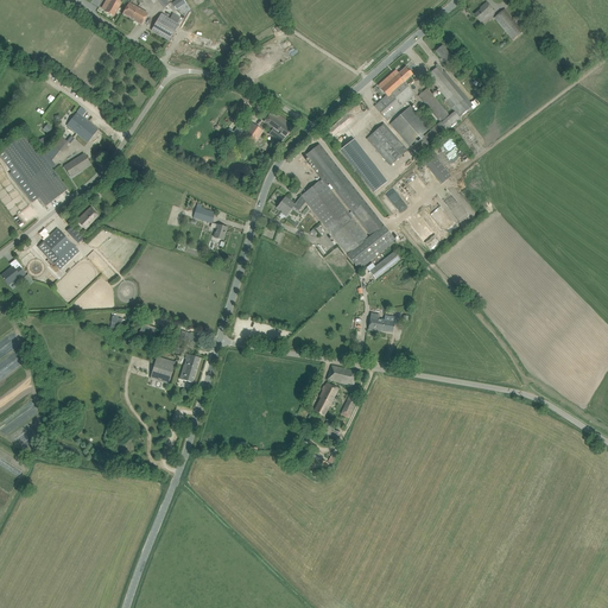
[(106,0),(102,7),(106,10),(106,12),(114,17),(122,1),(126,4),(127,0),(106,0)]
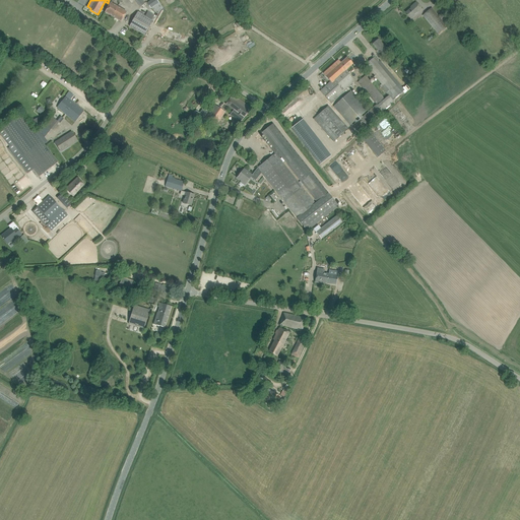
[(406,13),(411,19),(424,10),(416,2),(410,7),(411,8),(406,13)]
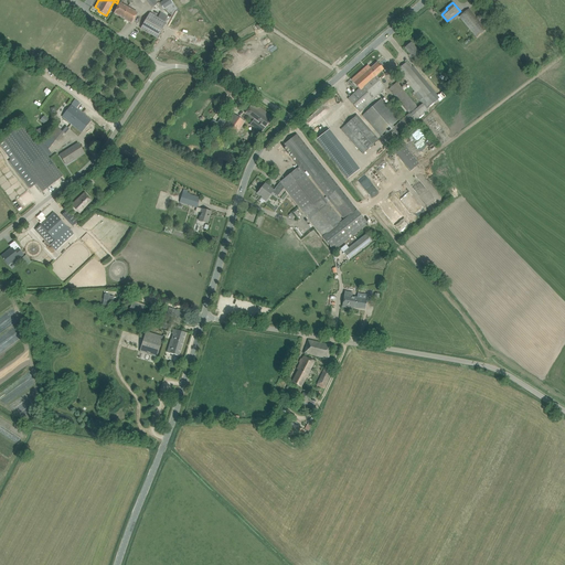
[(120,3),(117,9),(115,13),(131,23),(138,13),(120,3)]
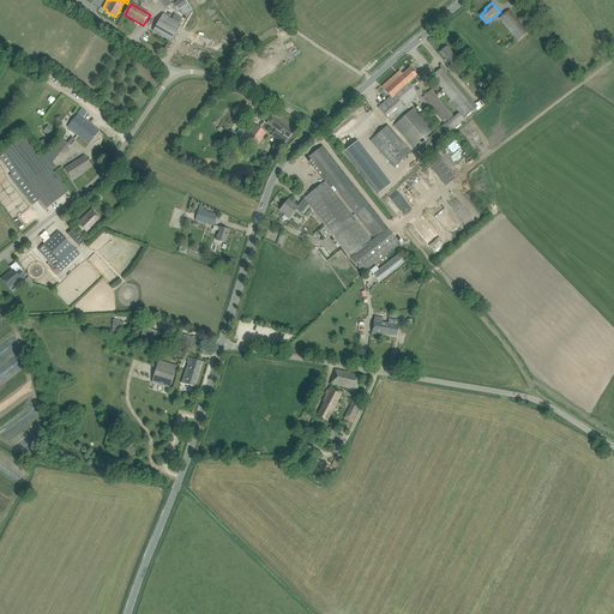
[(527,28),(522,23),(524,20),(521,16),(518,18),(511,10),(499,18),(518,41),(533,29),(529,25),(527,28)]
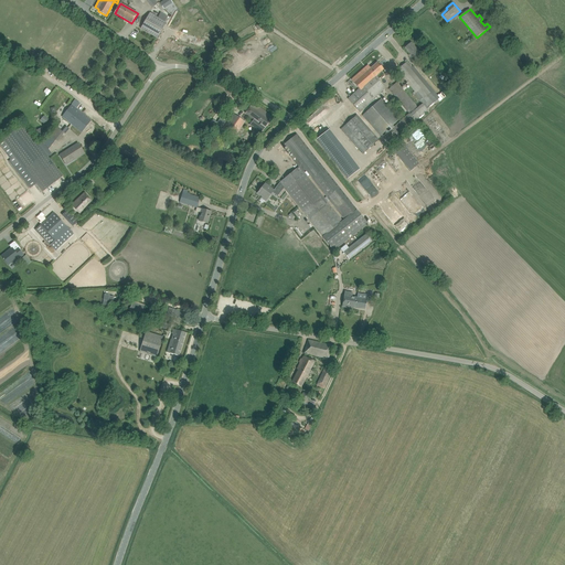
[(157,38),(160,33),(166,23),(156,17),(157,16),(151,12),(149,13),(140,29),(157,38)]
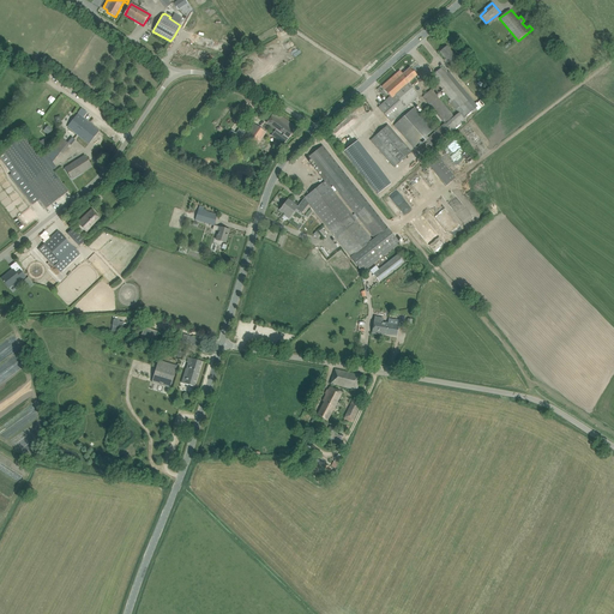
[(214,16),(198,28),(203,34),(218,23),(214,16)]
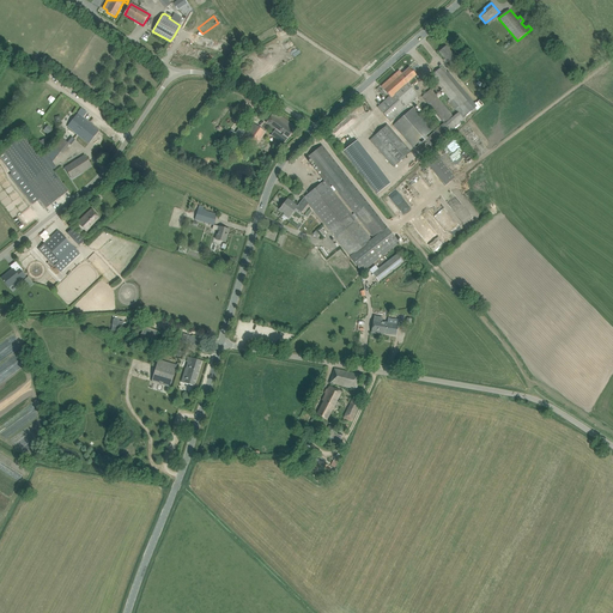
[(455,56),(450,50),(447,46),(439,53),(448,62),(455,56)]
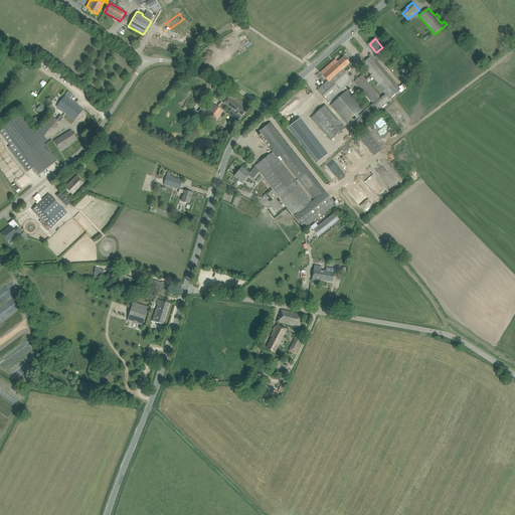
[(154,40),(152,48),(160,50),(162,42),(154,40)]
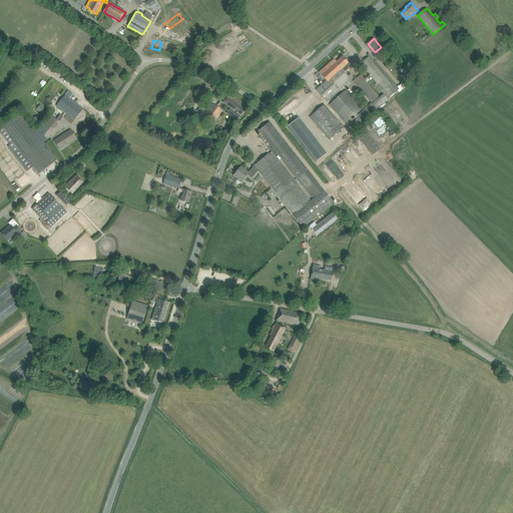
[(398,90),(370,56),(361,64),(366,70),(353,81),(357,85),(372,103),(369,105),(369,106),(356,117),(362,124),(377,111),(377,110),(389,101),(388,99),(398,90)]
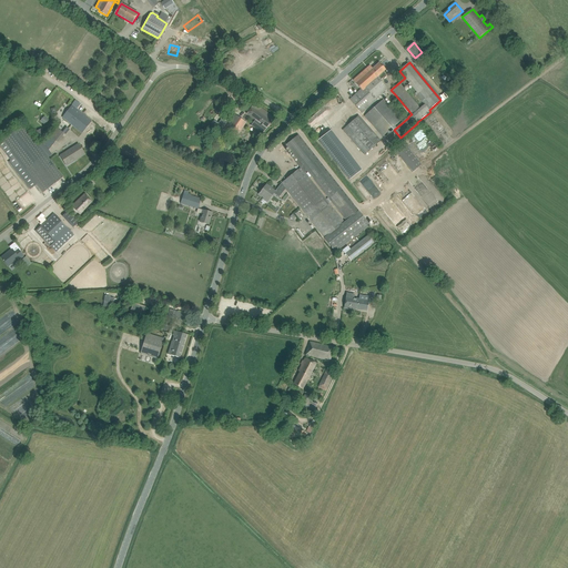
[(369,66),(353,80),(361,90),(350,100),(362,113),(376,101),(375,100),(387,89),(377,78),(379,77),(378,77),(385,70),(379,63),(373,69),(369,66)]
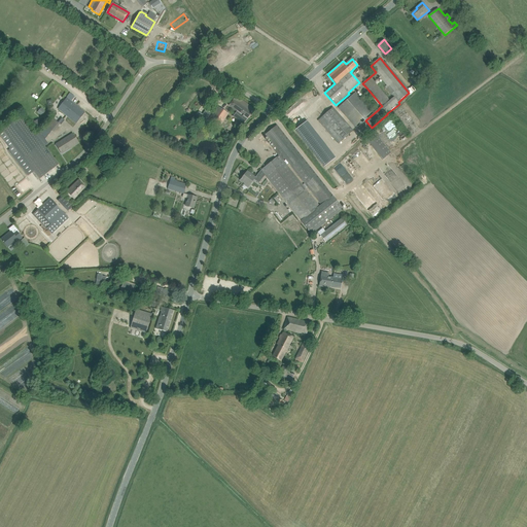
[(323,74),(320,76),(326,84),(329,81),(323,74)]
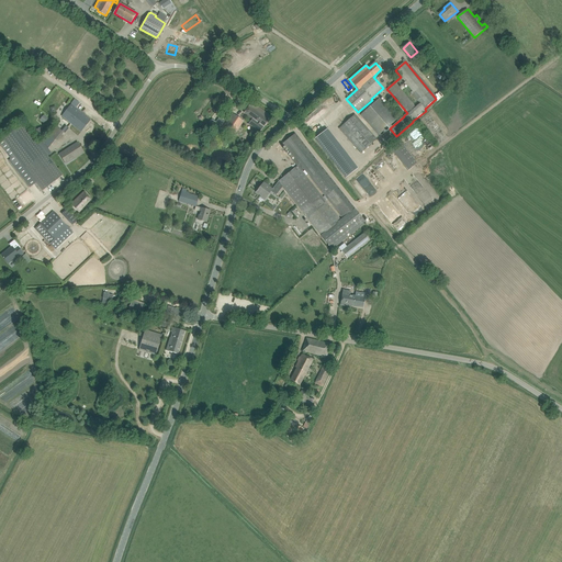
[(454,87),(448,80),(442,85),(448,91),(454,87)]
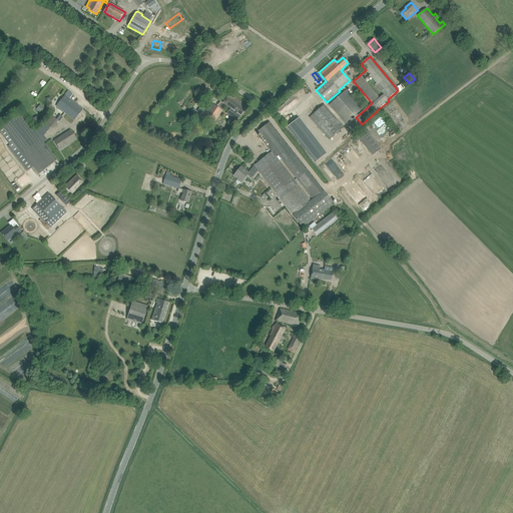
[(347,90),(330,105),(346,123),(350,119),(351,121),(358,115),(357,114),(363,108),(347,90)]
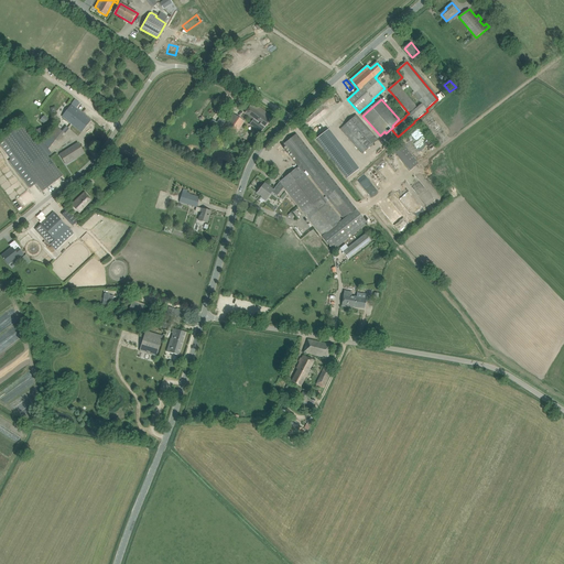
[(272,117),(252,102),(245,114),(253,119),(250,125),(260,132),(272,117)]
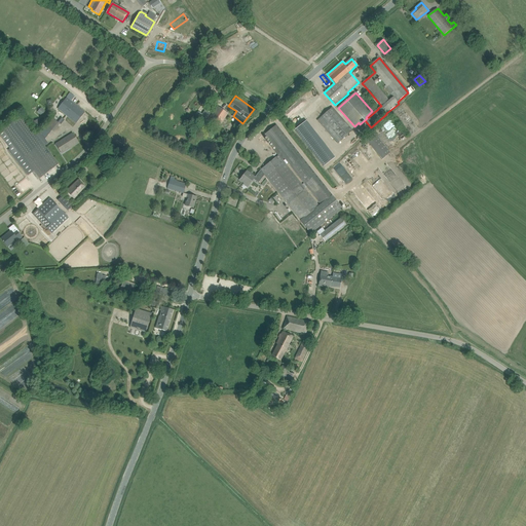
[(58,109),(60,110),(66,115),(76,123),(85,112),(70,100),(71,99),(68,97),(58,109)]
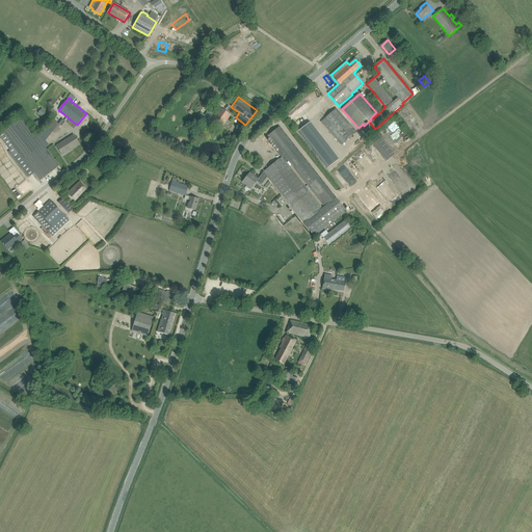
[(211,106),(207,113),(212,116),(216,109),(211,106)]
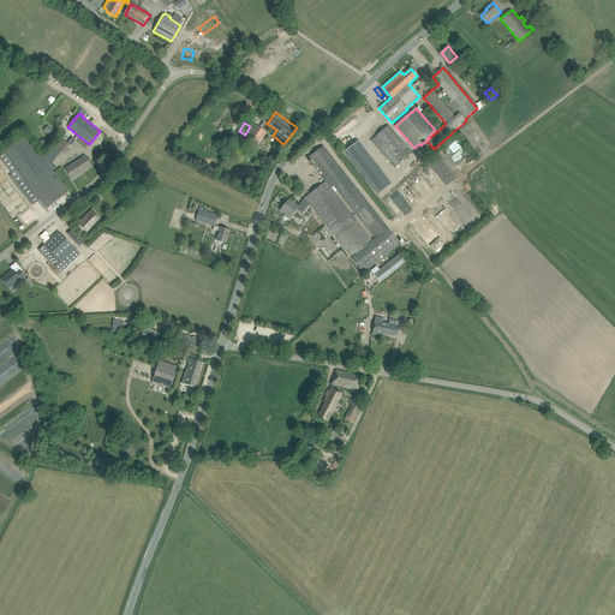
[(352,123),(333,137),(345,151),(378,195),(392,184),(358,142),(363,138),(352,123)]
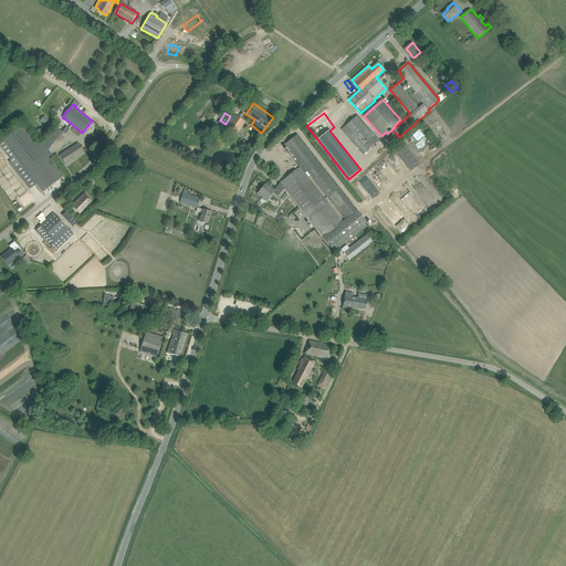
[(223,129),(234,137),(244,122),(233,114),(223,129)]
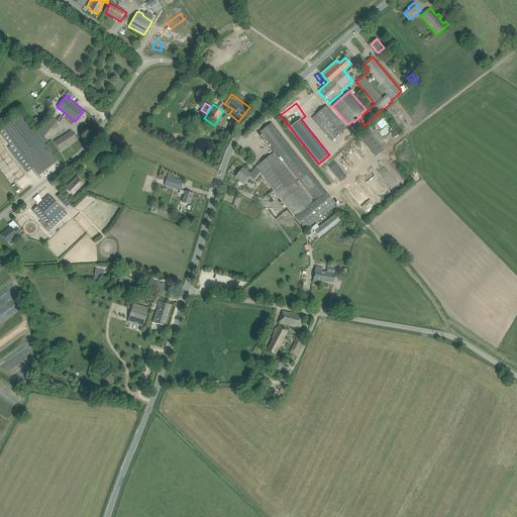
[(40,105),(36,110),(40,113),(44,109),(40,105)]
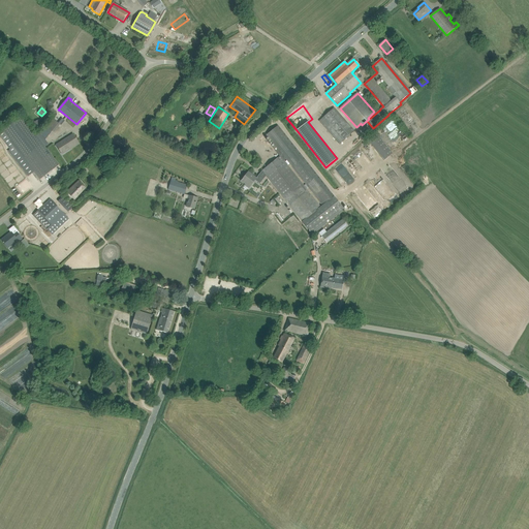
[(334,109),(323,118),(343,141),(354,131),(334,109)]
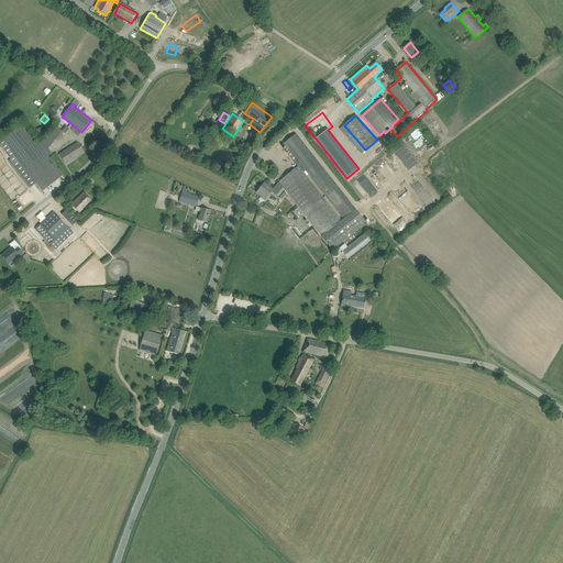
[(0,145),(11,159),(9,162),(30,188),(34,184),(42,192),(63,176),(22,124),(0,142),(0,145)]
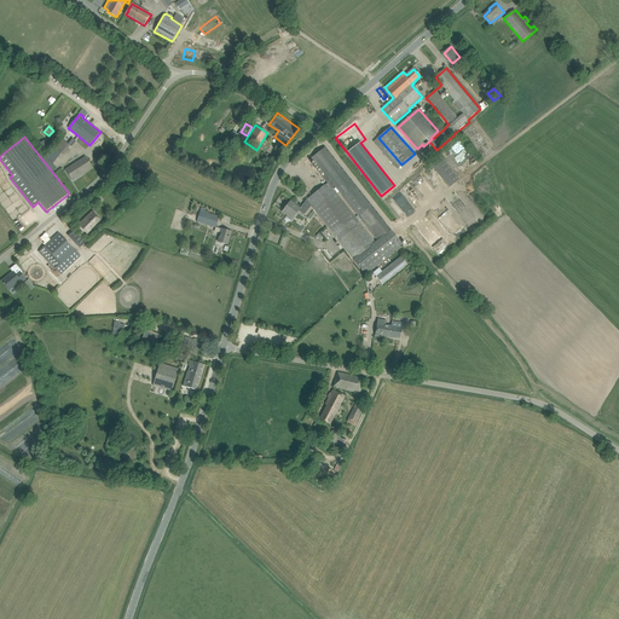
[(63,155),(70,145),(63,139),(56,149),(63,155)]
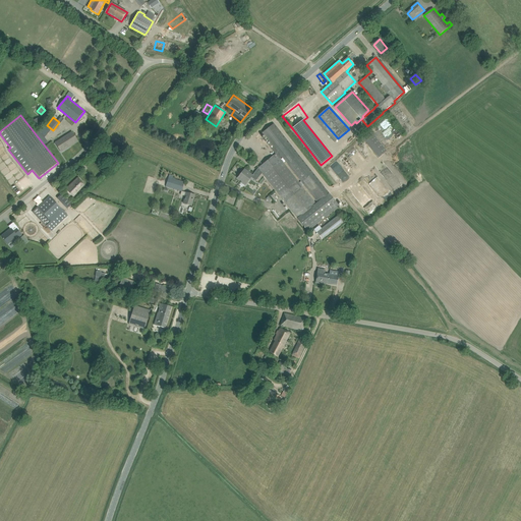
[(39,118),(33,121),(36,127),(42,124),(39,118)]
